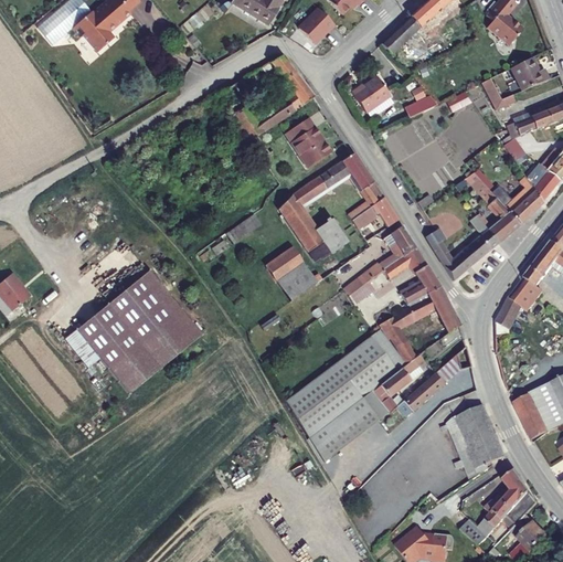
[(93,8),(85,0),(64,0),(40,21),(55,40),(73,24),(93,8)]
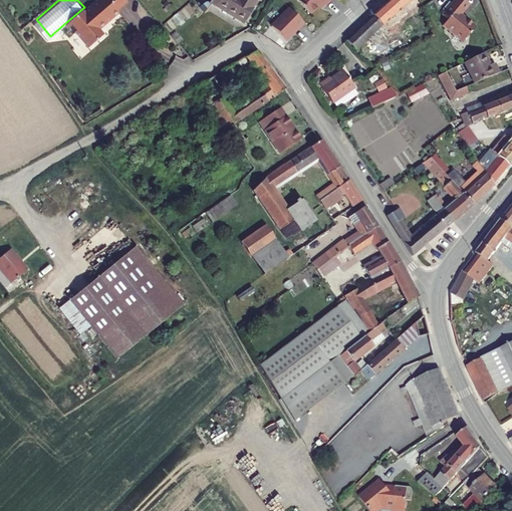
[(84,7),(66,22),(73,31),(78,27),(92,43),(105,32),(100,26),(119,9),(118,7),(128,0),(95,0),(85,9),(84,7)]
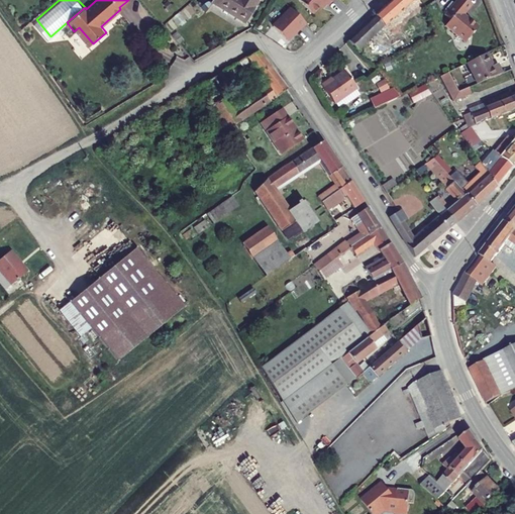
[(212,0),(211,3),(244,22),(258,0),(212,0)]
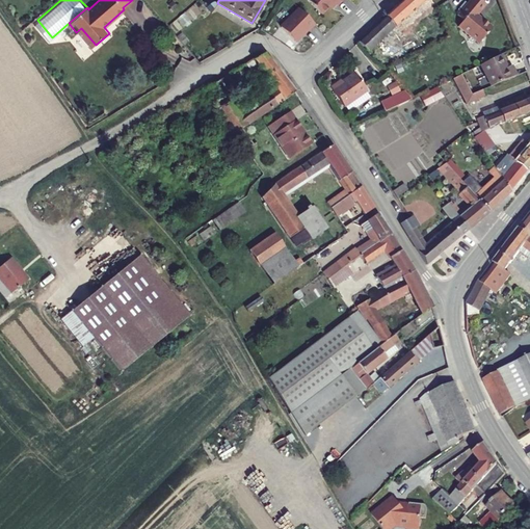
[(312,0),(323,9),(330,0),(312,0)]
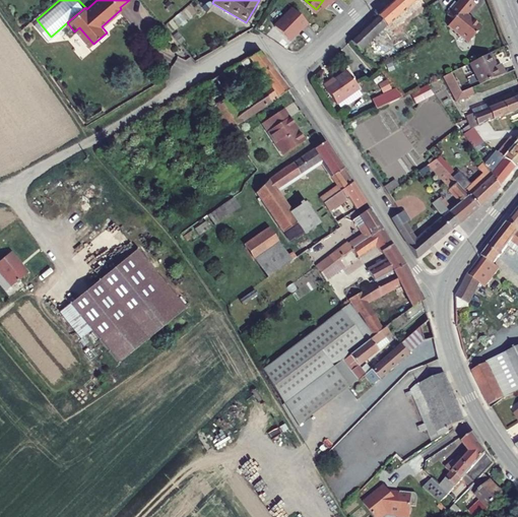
[(392,0),(370,22),(379,33),(413,0),(392,0)]
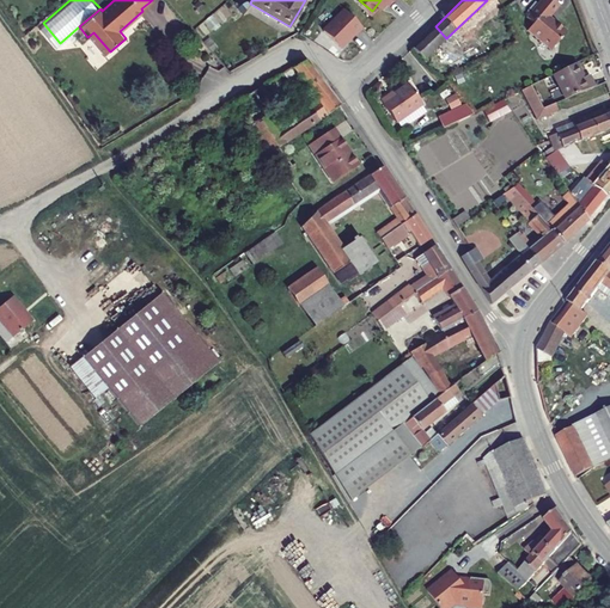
[(536,0),(525,13),(531,19),(525,26),(548,47),(565,29),(548,14),(559,2),(556,0),(536,0)]
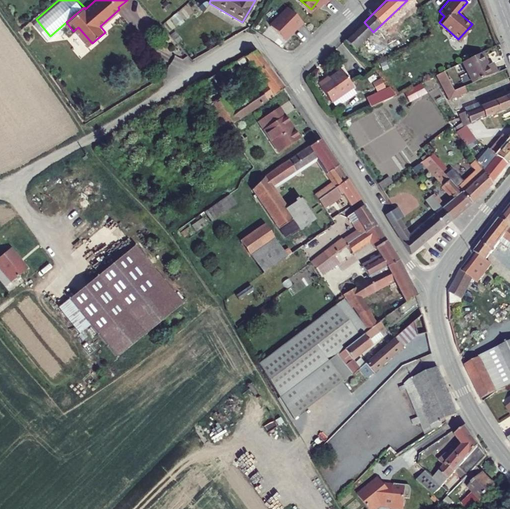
[(198,7),(196,11),(203,14),(209,3),(207,2),(205,2),(203,3),(200,5),(198,7)]
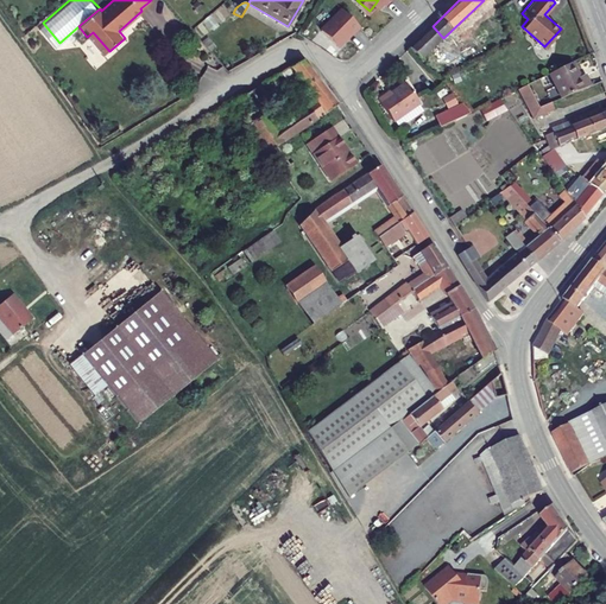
[(357,31),(364,23),(345,7),(326,31),(343,45),(357,31)]
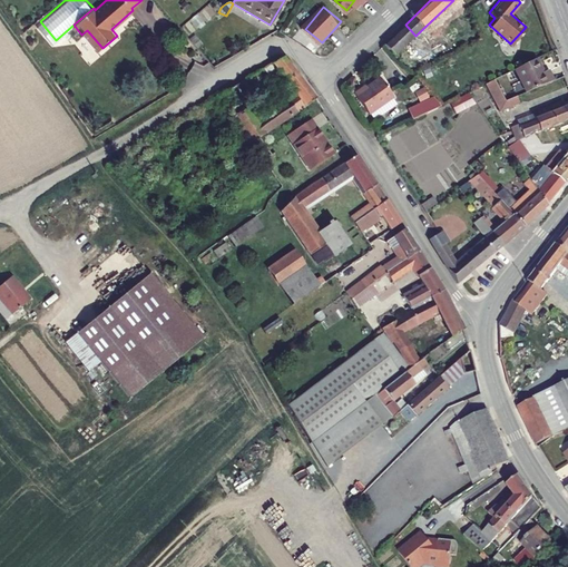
[(405,25),(398,31),(409,42),(415,36),(405,25)]
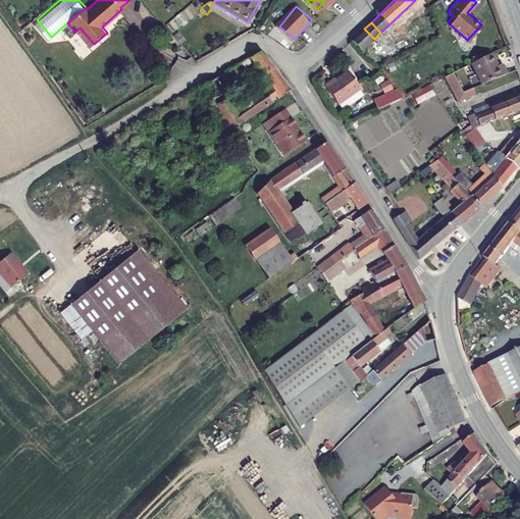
[(364,29),(354,39),(363,48),(374,39),(364,29)]
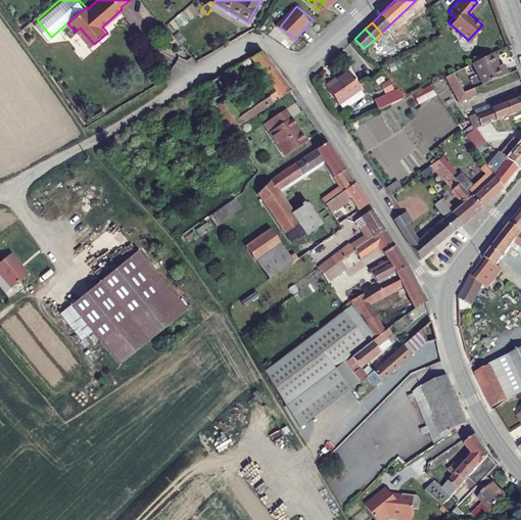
[(209,82),(203,85),(212,99),(233,130),(274,100),(291,88),(263,50),(252,56),(256,63),(271,82),(264,87),(267,91),(241,108),(225,83),(251,66),(245,59),(211,80),(210,79),(208,81),(209,82)]
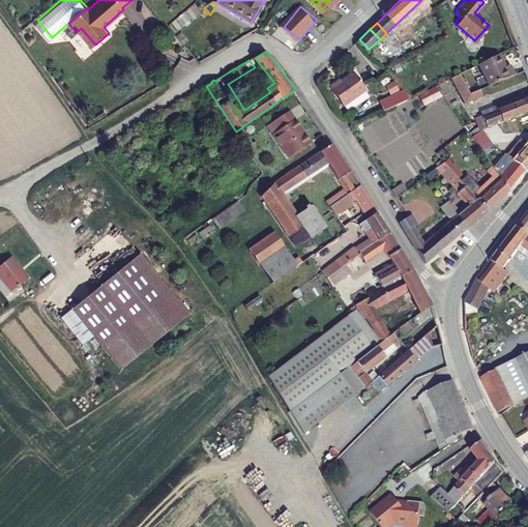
[(499,52),(479,61),(490,82),(517,71),(512,62),(505,65),(499,52)]
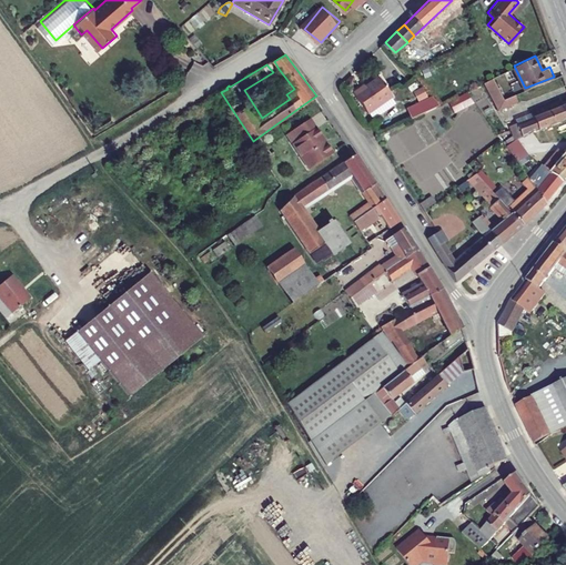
[(204,76),(208,63),(194,60),(191,72),(204,76)]
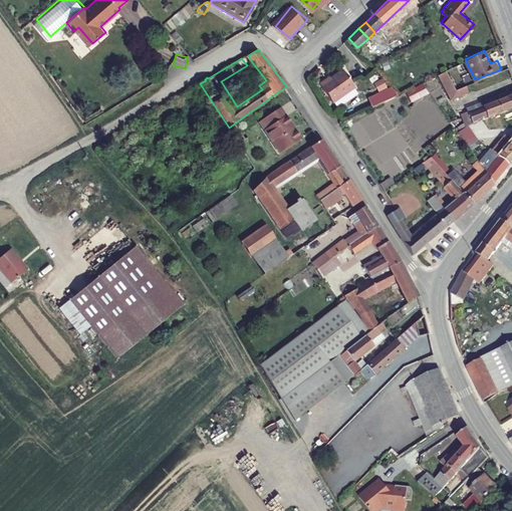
[(252,62),(248,55),(241,58),(247,65),(252,62)]
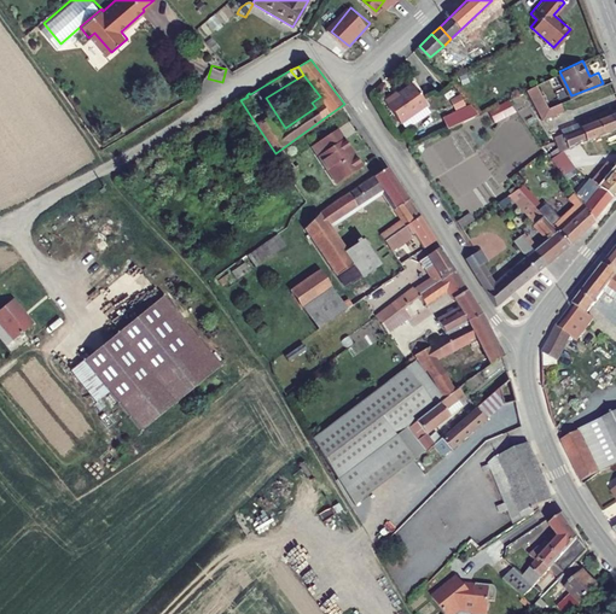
[(547,105),(535,83),(526,88),(541,116),(564,107),(561,100),(547,105)]
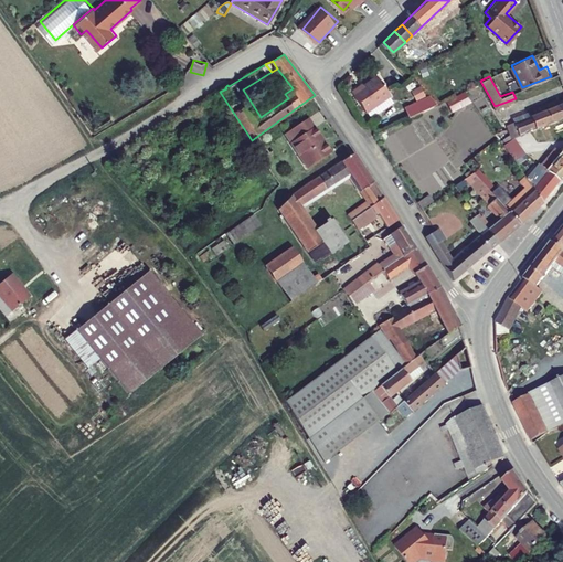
[(353,91),(344,95),(358,118),(384,104),(372,83),(354,93),(353,91)]
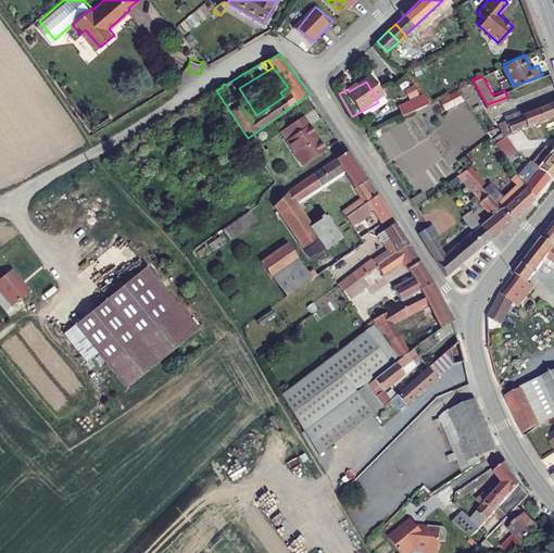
[(464,99),(455,87),(438,97),(444,109),(464,99)]
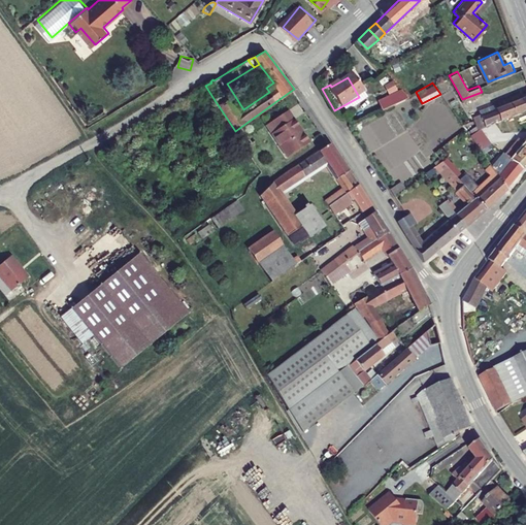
[(215,100),(205,86),(198,90),(207,104),(215,100)]
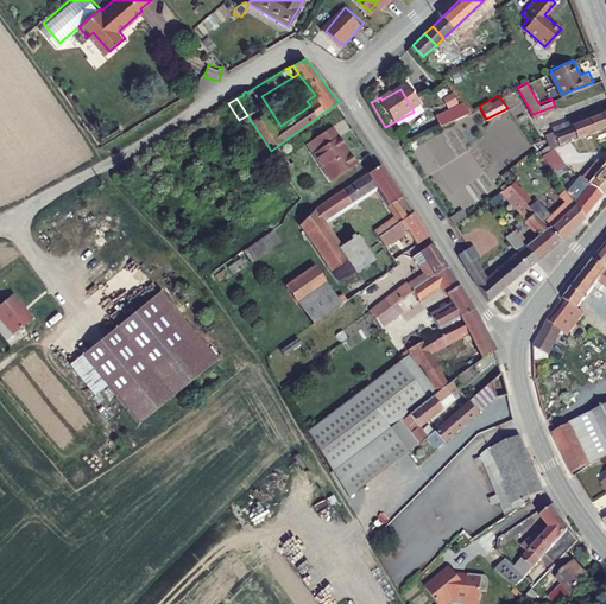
[(473,108),(465,99),(439,112),(443,122),(473,108)]
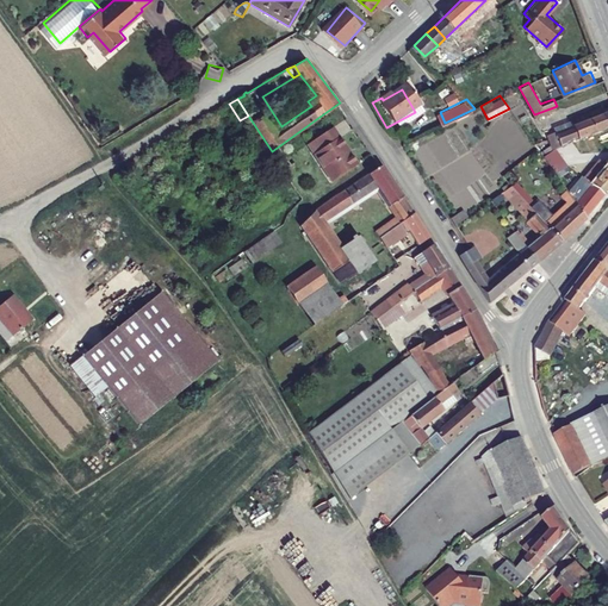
[(340,102),(320,117),(329,129),(334,125),(348,116),(340,102)]
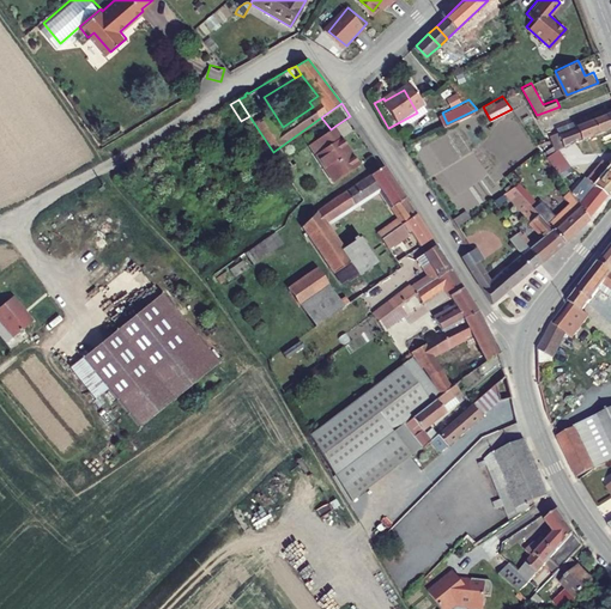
[(610,111),(605,114),(603,108),(556,123),(557,129),(550,133),(556,146),(561,141),(580,135),(610,126),(610,111)]
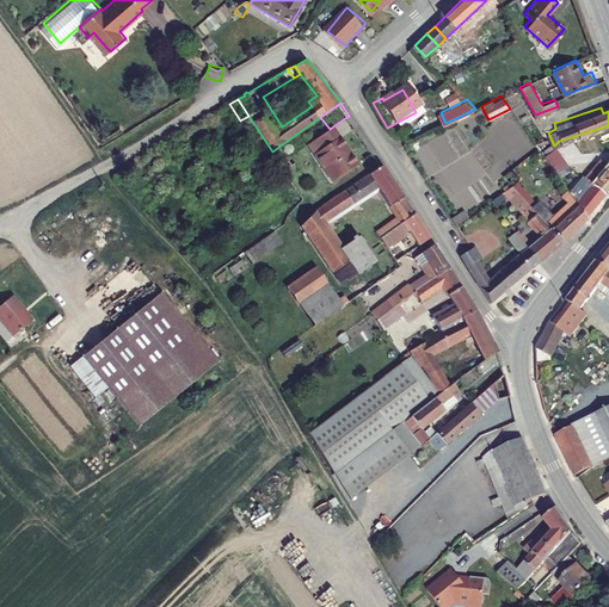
[(330,129),(311,142),(336,179),(360,162),(334,125),(330,129)]
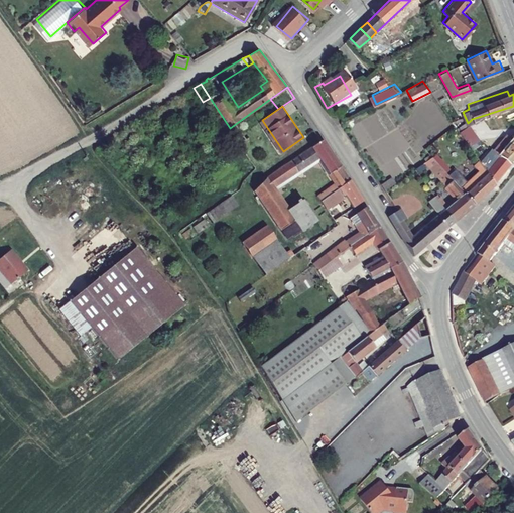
[(489,117),(488,114),(472,119),(486,141),(497,135),(487,118),(489,117)]
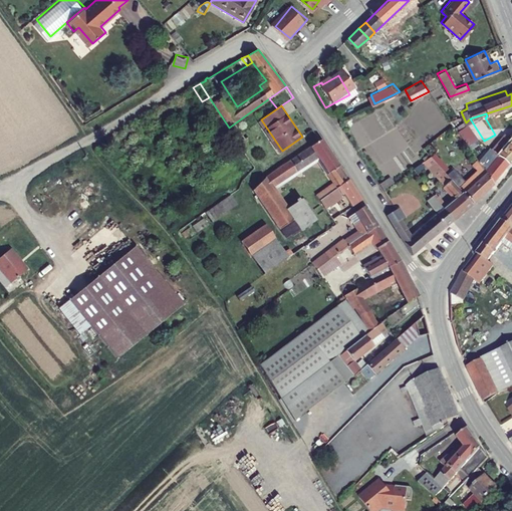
[(472,140),(462,124),(455,130),(469,150),(477,144),(474,139),(472,140)]
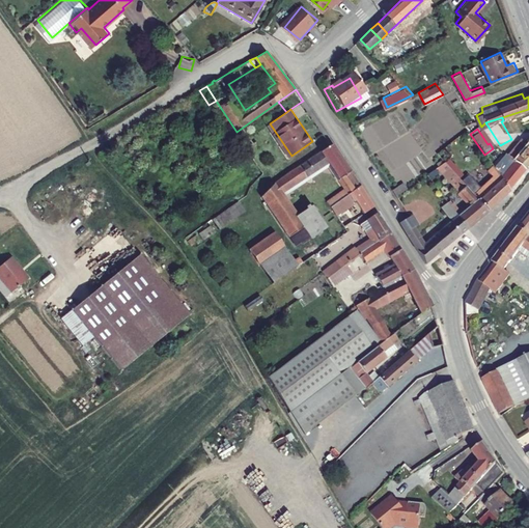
[(528,143),(527,145),(523,142),(510,158),(513,162),(501,177),(508,189),(528,163),(528,143)]
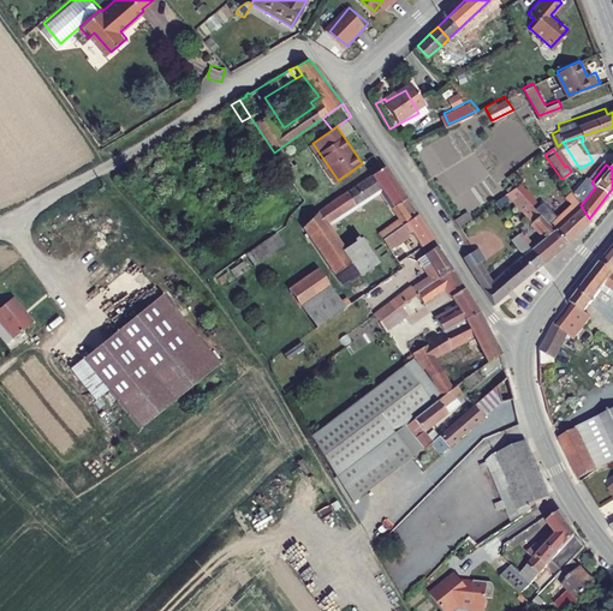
[(417,215),(385,166),(317,211),(303,226),(345,283),(378,261),(361,235),(343,247),(326,223),(380,187),(399,215),(379,229),(385,238),(417,215)]
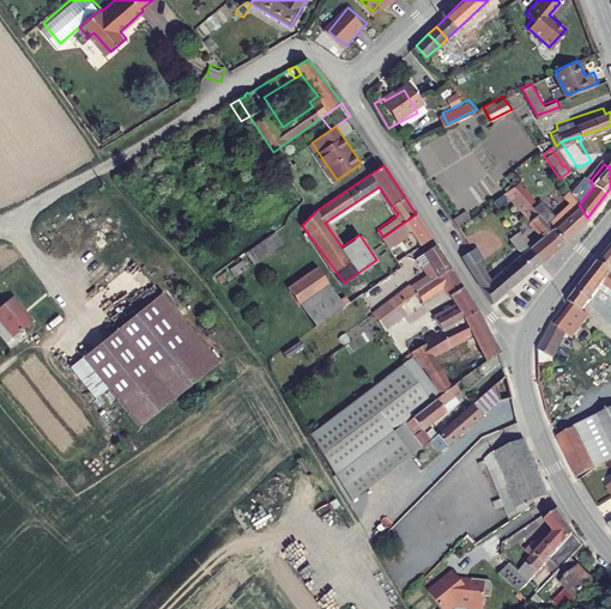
[(590,182),(585,176),(578,181),(580,186),(570,194),(579,205),(593,187),(590,182)]
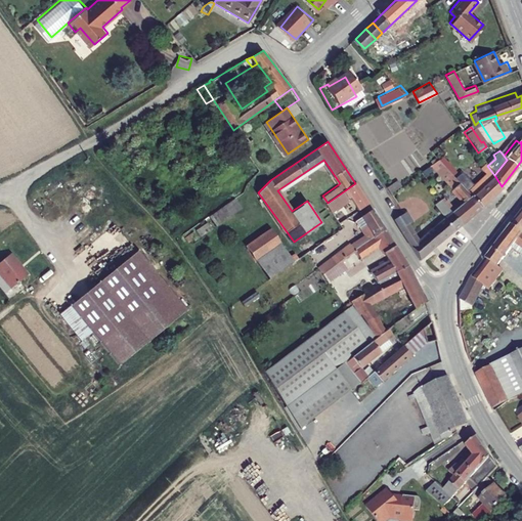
[(457,179),(439,160),(432,165),(454,189),(453,190),(463,201),(459,205),(461,207),(453,212),(463,224),(481,208),(457,179)]
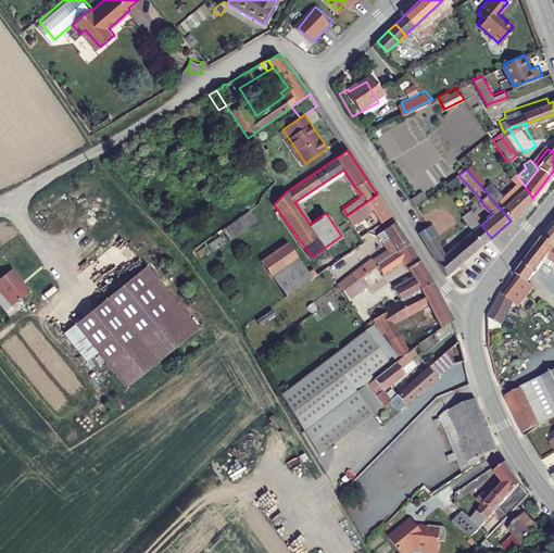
[(517,176),(516,174),(512,176),(517,183),(502,197),(491,185),(485,190),(511,221),(533,199),(532,198),(525,186),(517,176)]
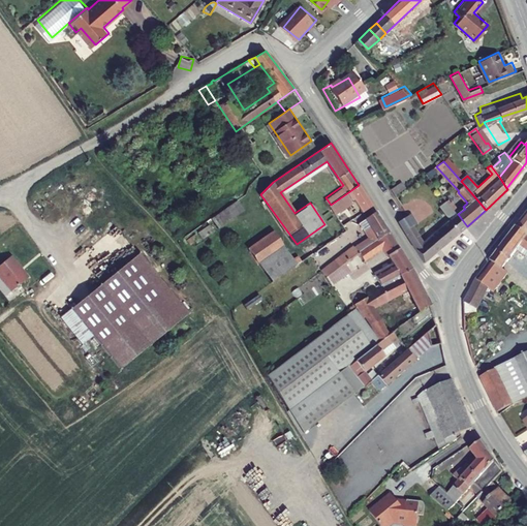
[(401,183),(391,190),(395,196),(405,189),(401,183)]
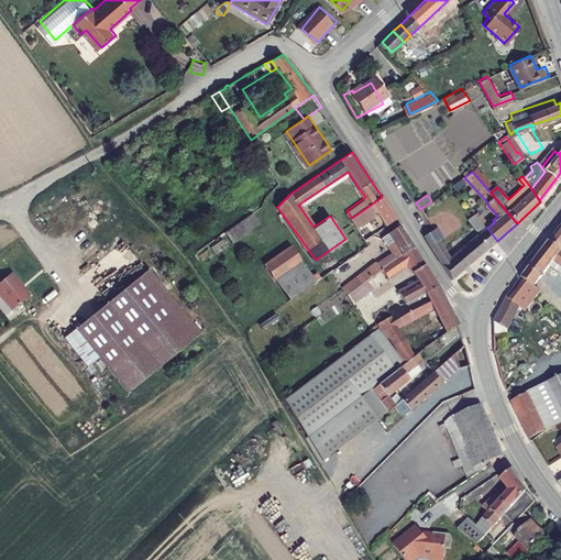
[(382,197),(352,218),(367,239),(374,234),(365,222),(377,213),(384,223),(381,224),(383,228),(396,219),(382,197)]
